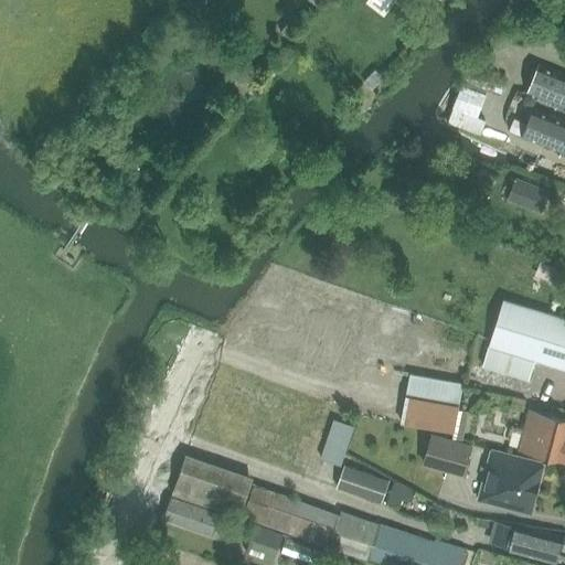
[(564,108),(564,74),(539,64),(526,94),(564,108)]
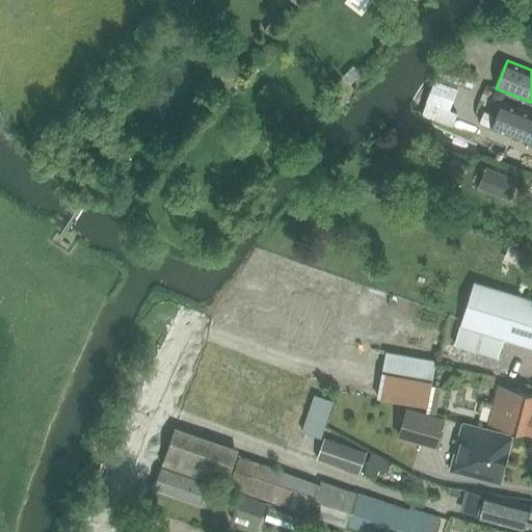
[(352,67),(344,76),(352,83),(360,74),(352,67)]
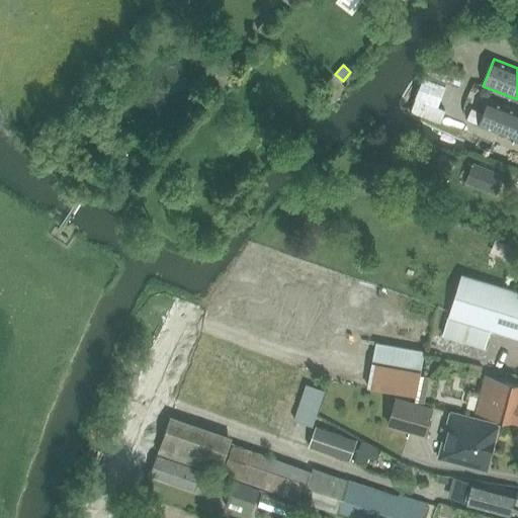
[(479,123),(517,139),(517,109),(490,98),(479,123)]
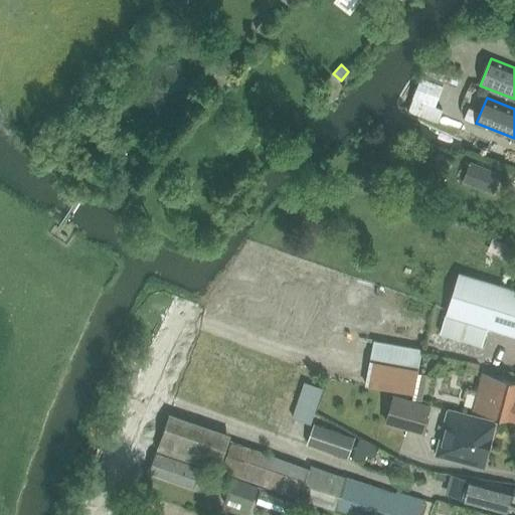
[(470,162),(462,182),(493,194),(501,174),(470,162)]
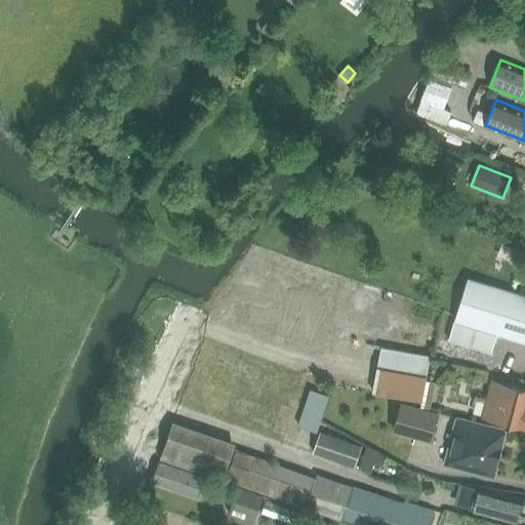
[(364,174),(359,187),(374,192),(378,180),(364,174)]
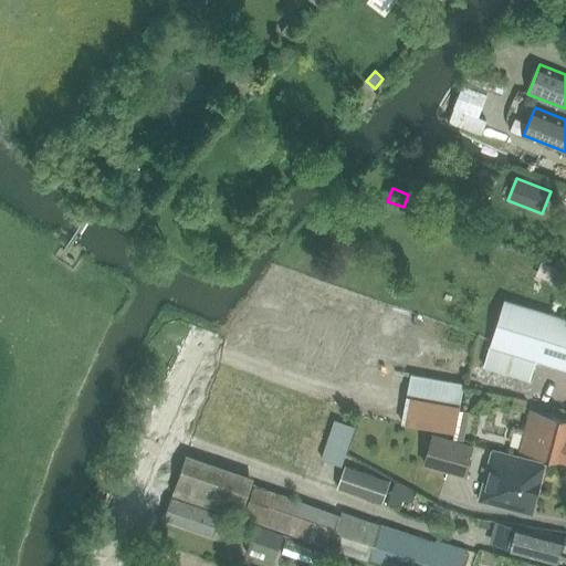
[(343,376),(366,313),(320,296),(296,359),(343,376)]
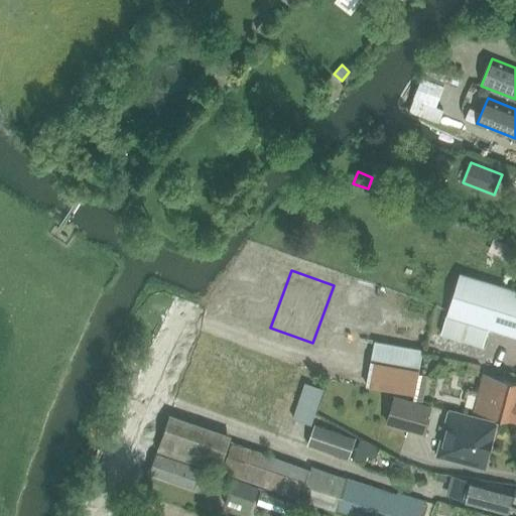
[(515,335),(515,289),(461,272),(447,315),(440,334),(478,345),(482,347),(488,327),(515,335)]
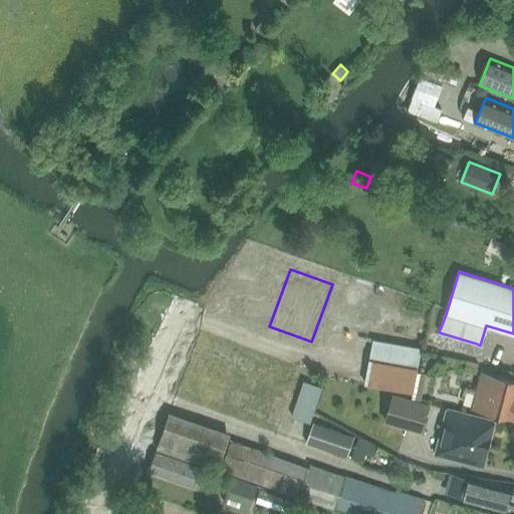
[(422,350),(355,338),(346,381),(412,395),(422,350)]
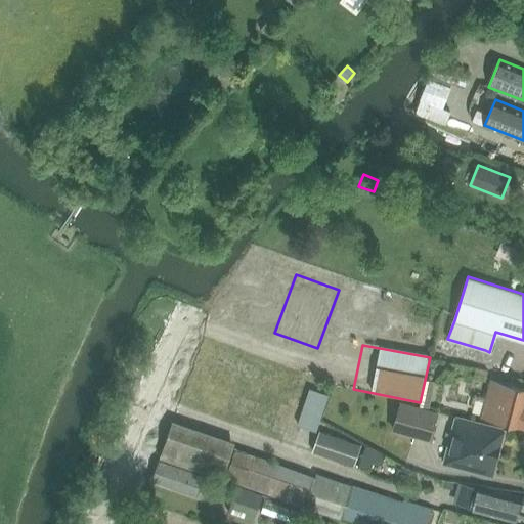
[(476,367),(473,378),(484,381),(487,370),(476,367)]
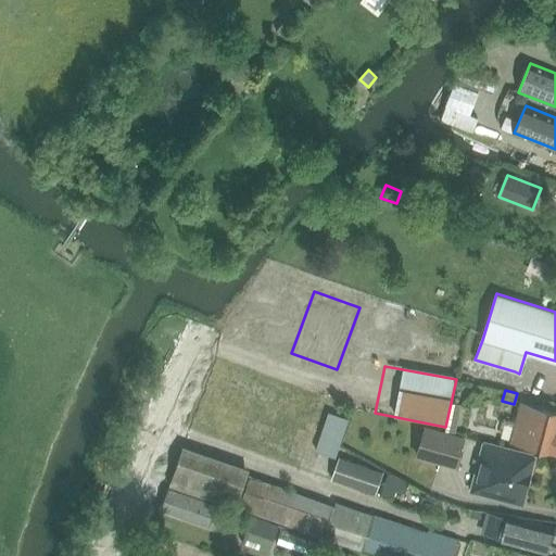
[(555,454),(555,431),(555,429),(555,411),(520,402),(509,442),(555,454)]
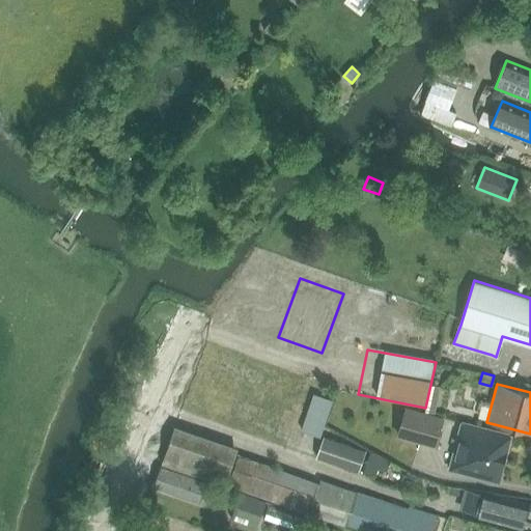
[(434,448),(443,418),(404,407),(396,437),(434,448)]
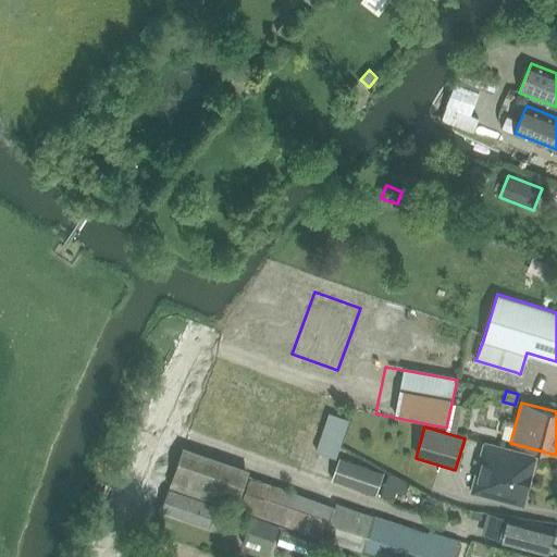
[(522,505),(535,458),(485,445),(472,492),(522,505)]
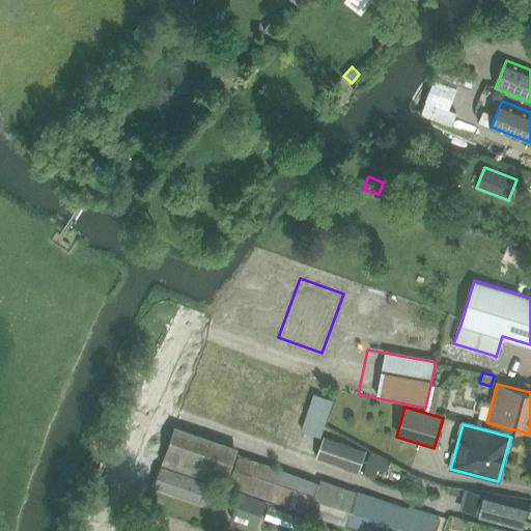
[(223,484),(234,449),(172,428),(161,463),(223,484)]
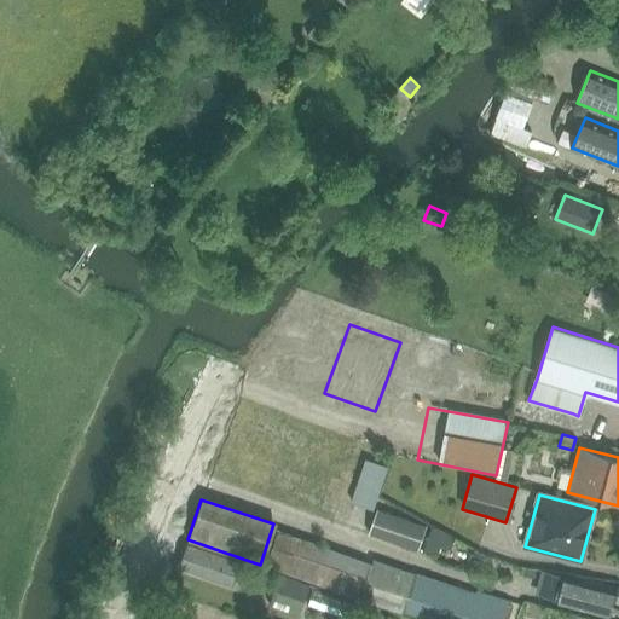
[(370,533),(418,550),(427,527),(377,510),(370,533)]
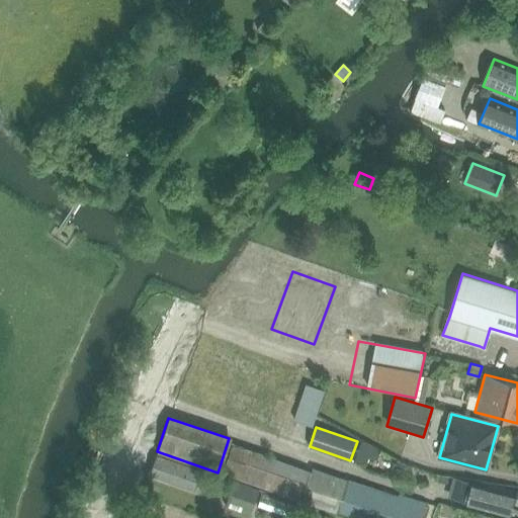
[(362,440),(354,461),(355,462),(365,464),(368,455),(376,458),(379,450),(371,446),(362,440)]
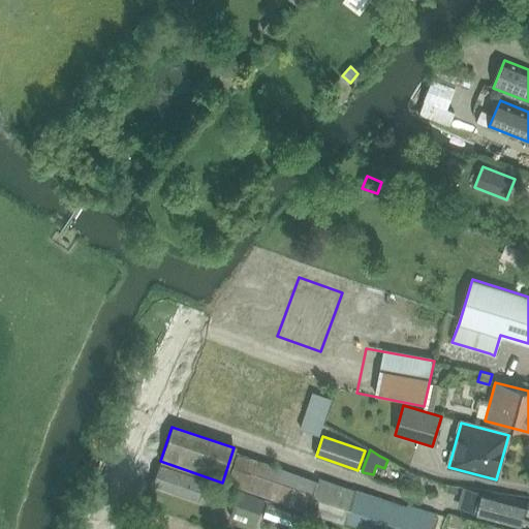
[(239,455),(227,484),(308,511),(330,519),(345,524),(345,522),(366,528),(430,528),(433,522),(434,518),(406,509),(405,512),(354,496),(317,485),(318,481),(250,458),(250,459),(239,455)]
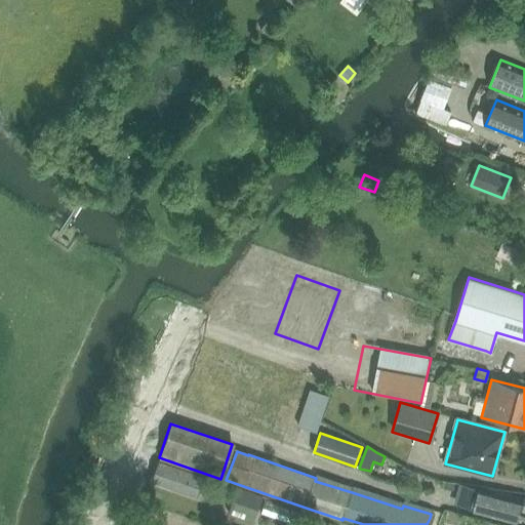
[(199,498),(206,478),(159,461),(152,481),(199,498)]
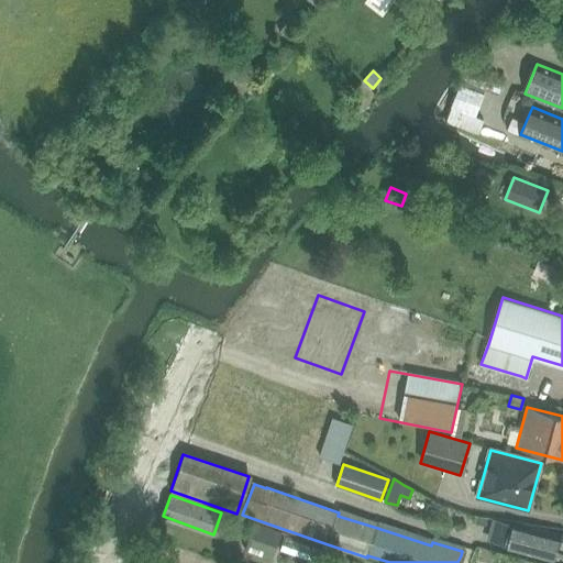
[(514,526),(497,521),(493,542),(509,547),(508,549),(555,561),(560,547),(562,547),(562,537),(562,536),(515,523),(514,526)]
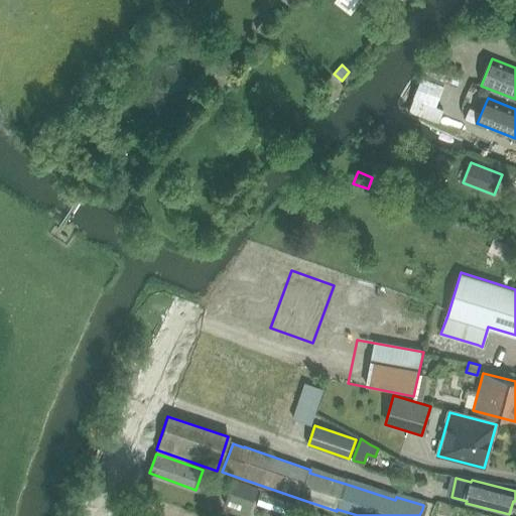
[(231,481),(223,505),(247,513),(256,489),(231,481)]
